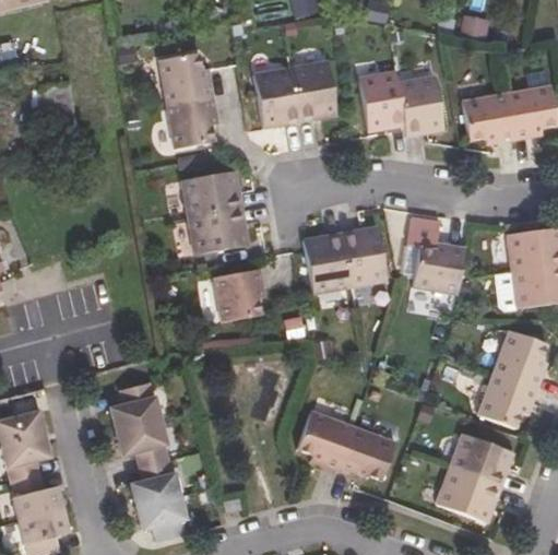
[(200,70),(197,54),(157,61),(174,148),(213,140),(210,125),(215,124),(206,69),(200,70)]
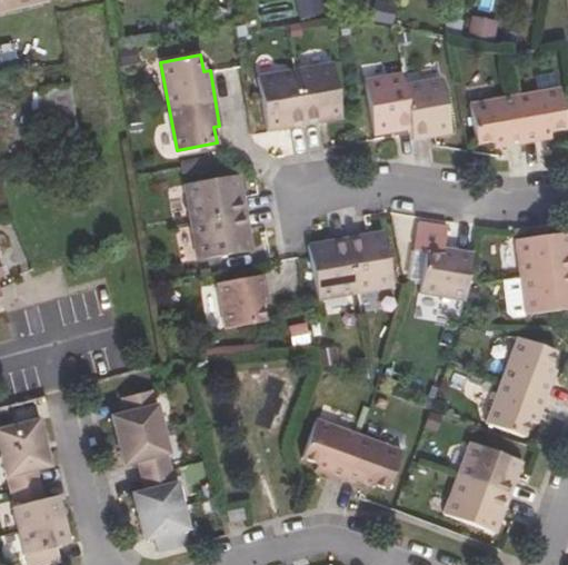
[(332,59),(258,73),(268,127),(345,114),(332,59)]
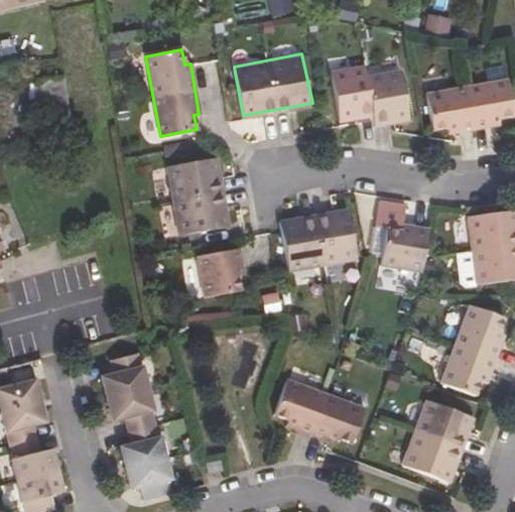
[(408,116),(398,67),(366,74),(363,64),(330,71),(340,119),(367,114),(373,113),(375,123),(404,117),(408,116)]
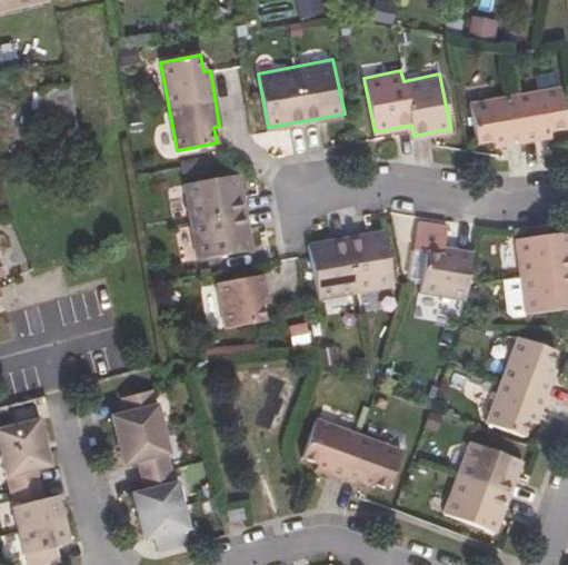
[(41,87),(46,117),(77,125),(70,83),(41,87)]
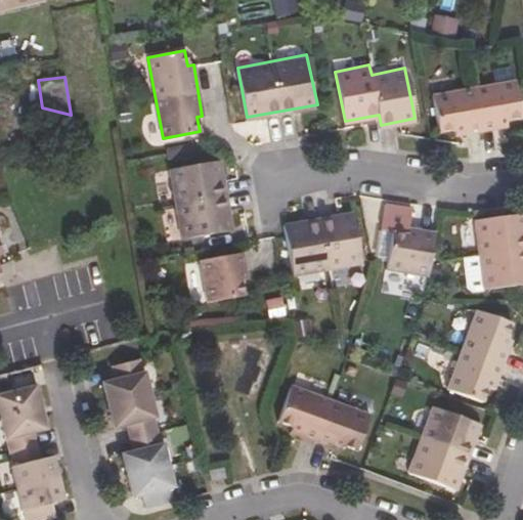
[(518,78),(433,89),(438,126),(447,125),(456,124),(458,128),(509,123),(509,117),(522,114),(522,106),(518,78)]
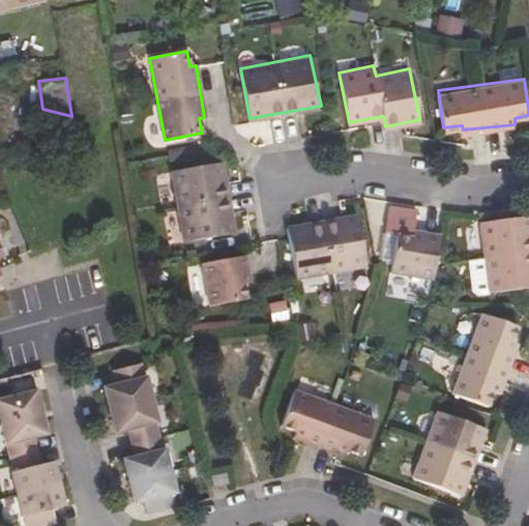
[(222,163),(172,172),(184,240),(234,231),(222,163)]
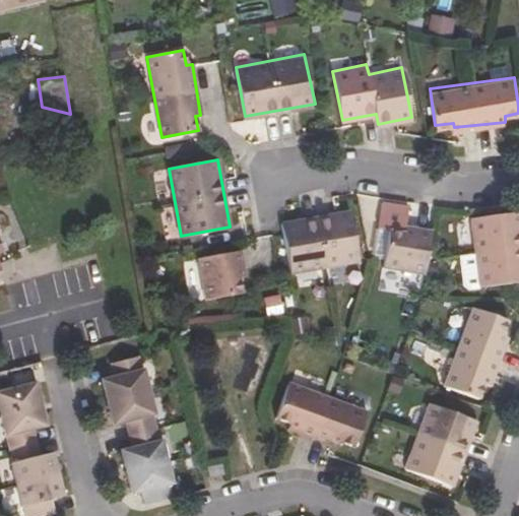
[(350,210),(282,223),(292,272),(361,259),(350,210)]
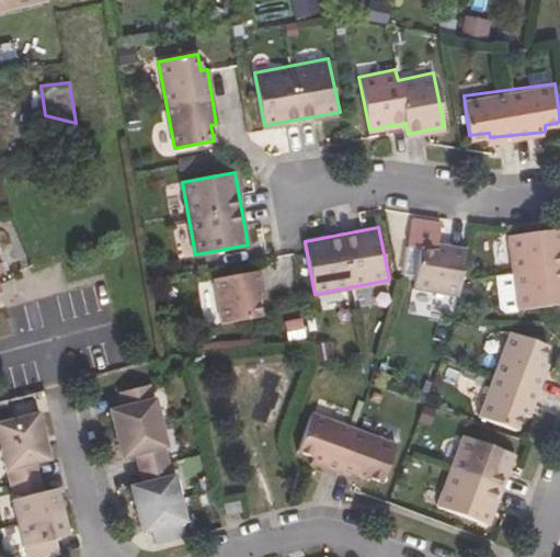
[(559,228),(509,237),(518,310),(559,304),(559,228)]
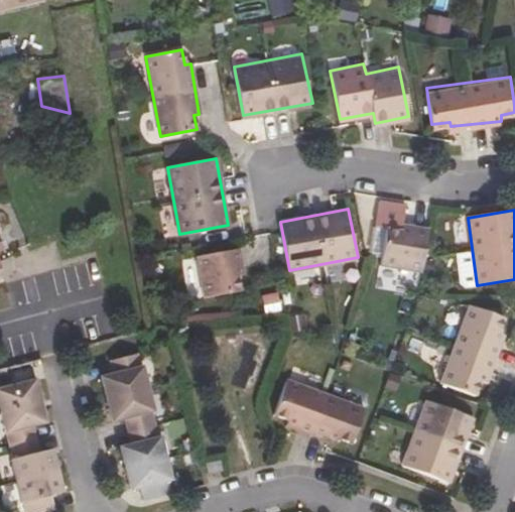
[(381,263),(422,271),(430,228),(404,224),(402,230),(389,228),(381,263)]
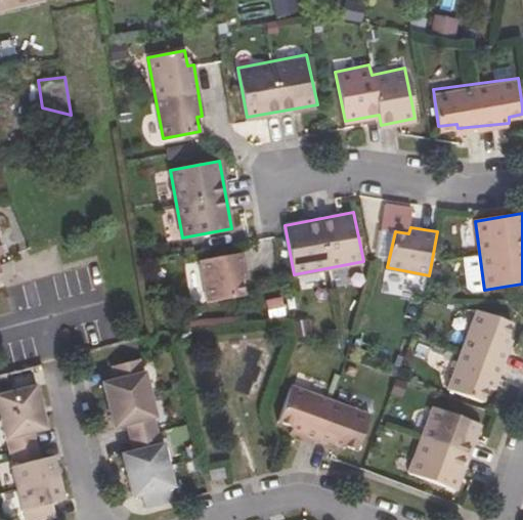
[(240,251),(197,259),(205,301),(241,294),(237,277),(245,276),(240,251)]
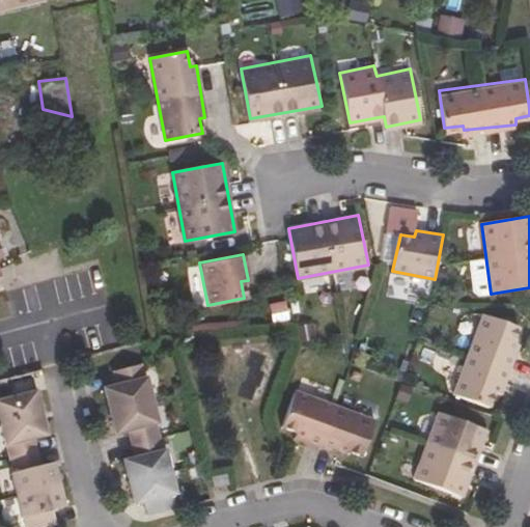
[(517,324),(481,311),(453,390),(489,403),(492,393),(494,389),(499,390),(517,340),(511,338),(512,335),(517,324)]
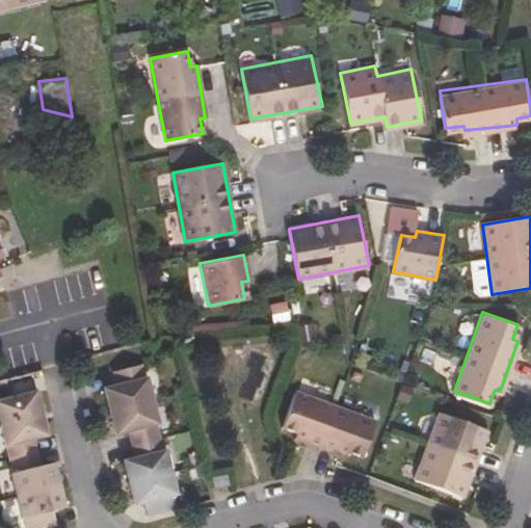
[(117,387),(105,390),(107,402),(115,436),(129,432),(134,455),(163,452),(156,424),(157,424),(147,378),(144,379),(141,365),(113,372),(117,387)]
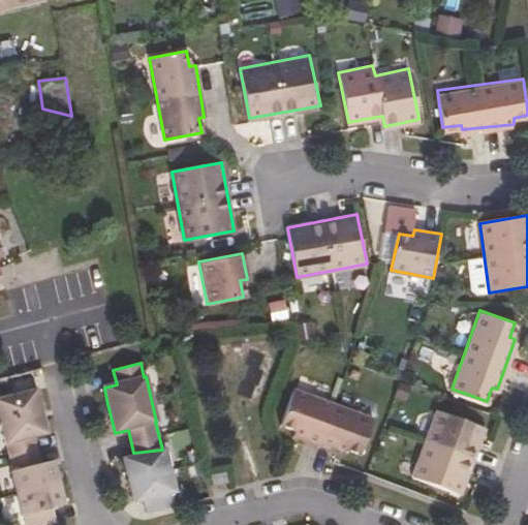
[(374,418),(293,388),(280,424),(290,427),(296,429),(294,435),(343,453),(345,448),(351,450),(360,453),(374,418)]
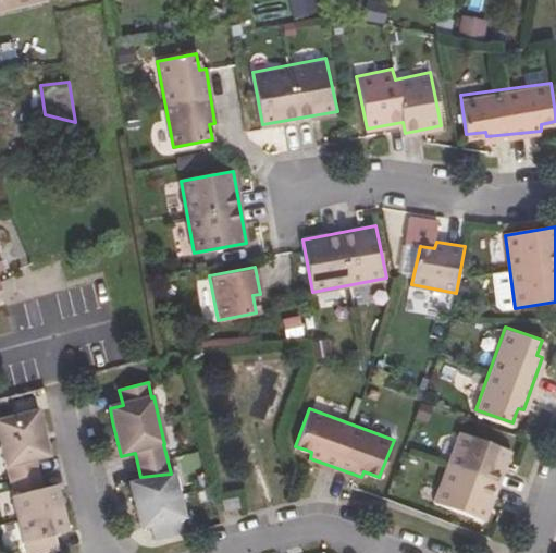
[(41,432),(36,409),(0,418),(0,442),(13,491),(56,487),(56,483),(44,486),(36,458),(48,455),(41,432)]
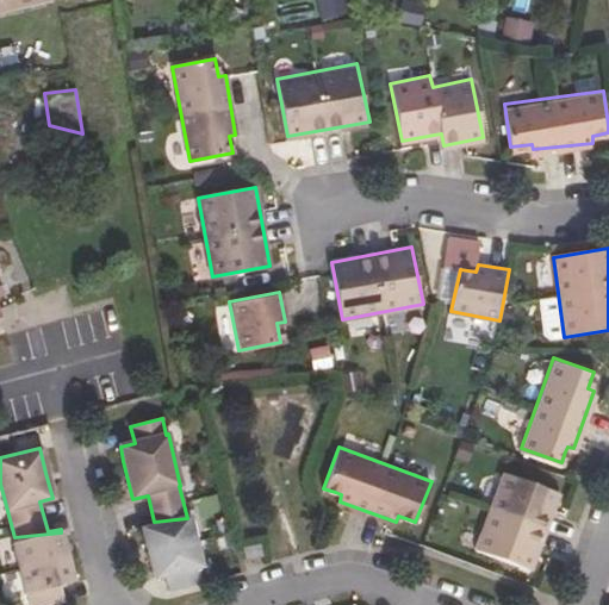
[(558,492),(502,472),(476,548),(530,567),(539,543),(552,510),(558,492)]
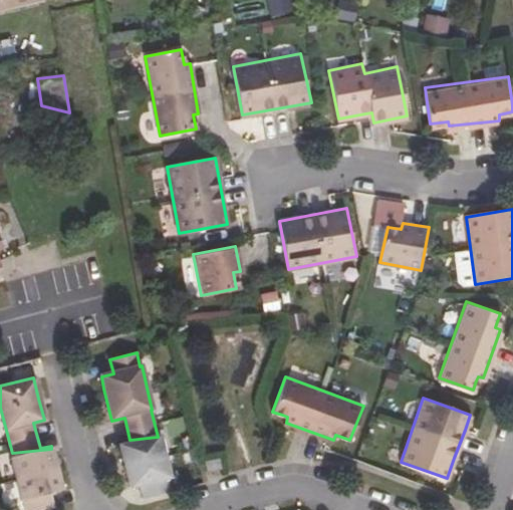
[(169,477),(159,437),(158,437),(130,440),(131,444),(121,447),(121,449),(131,484),(131,486),(140,485),(143,498),(169,491),(167,478),(169,477)]
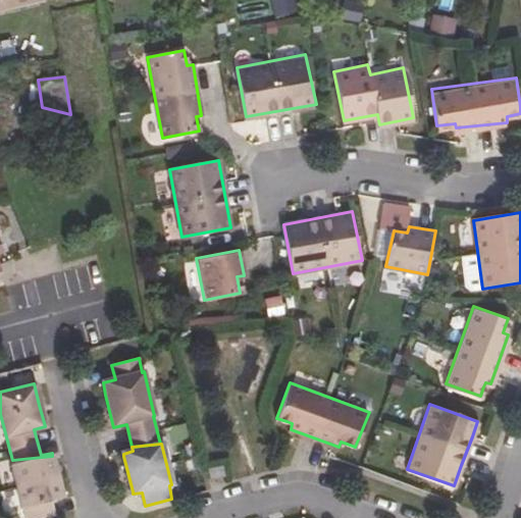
[(12,460),(11,460),(23,506),(24,506),(28,517),(44,517),(56,515),(51,500),(62,497),(62,494),(52,456),(12,460)]
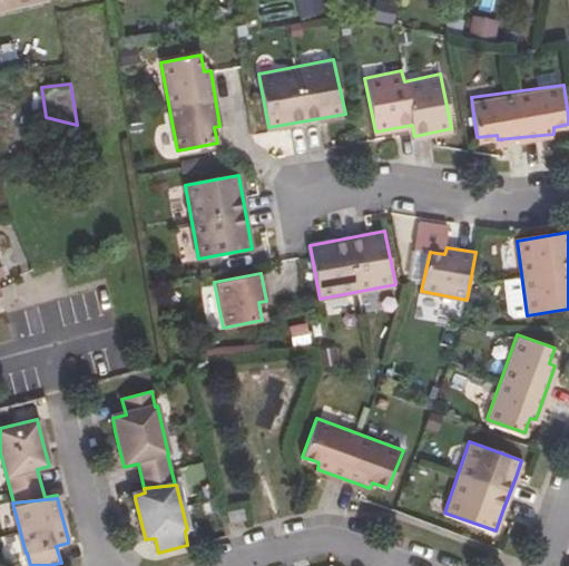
[(228,509),(229,520),(246,516),(243,506),(228,509)]
